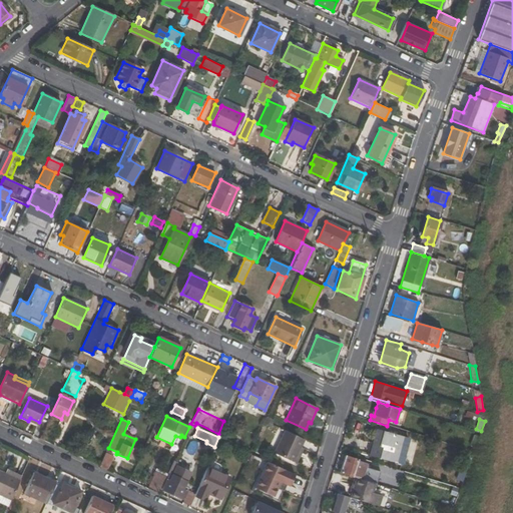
[(274,453),(293,462),(303,439),(285,430),(274,453)]
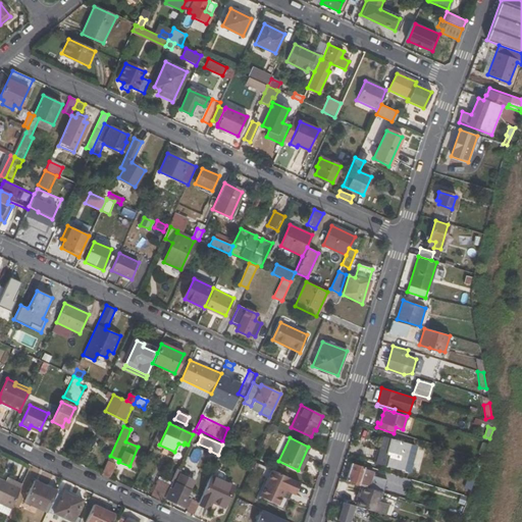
[(387,465),(402,469),(408,446),(390,440),(387,453),(390,454),(387,465)]
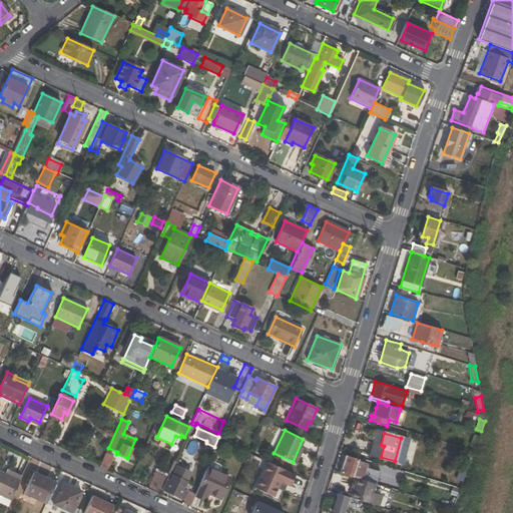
[(474,435),(470,445),(475,447),(479,437),(474,435)]
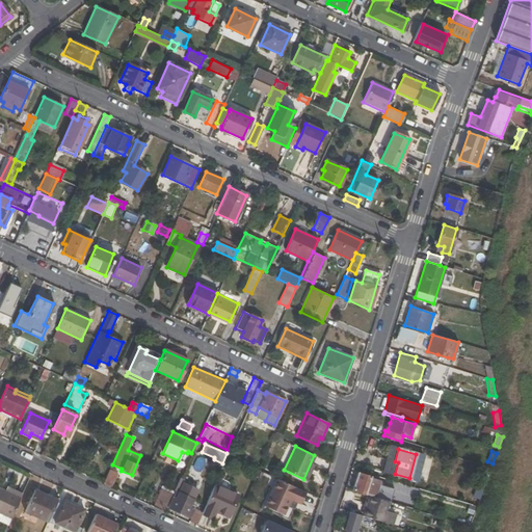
[(264,459),(250,453),(246,462),(259,469),(264,459)]
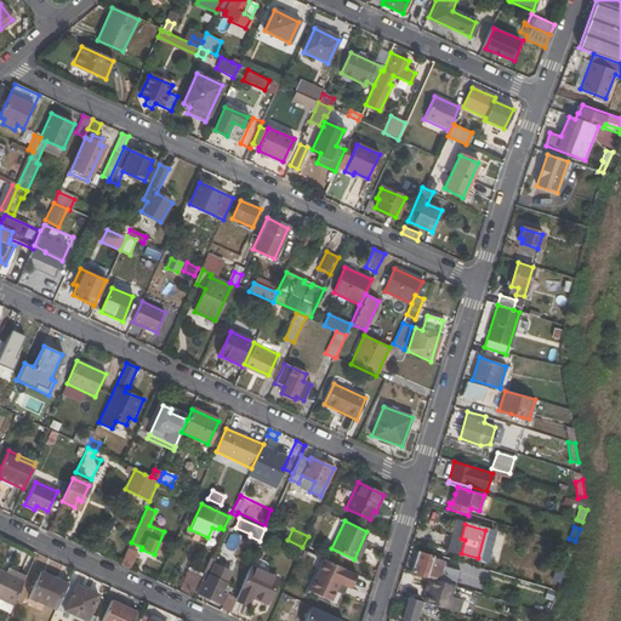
[(170,534),(166,541),(174,545),(177,537),(170,534)]
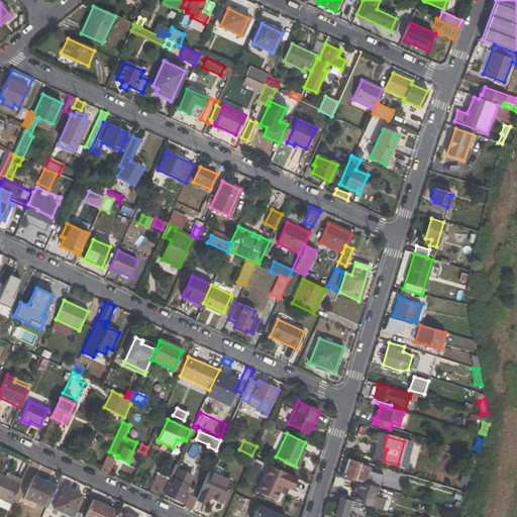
[(113,459),(106,456),(100,471),(107,475),(113,459)]
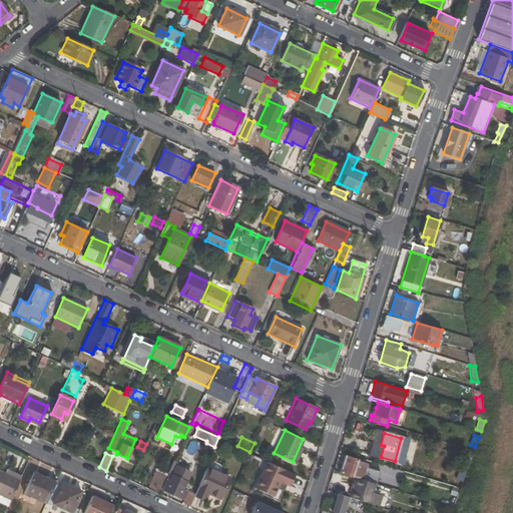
[(358,460),(346,456),(340,473),(357,478),(371,482),(372,476),(364,474),(366,464),(357,461),(358,460)]
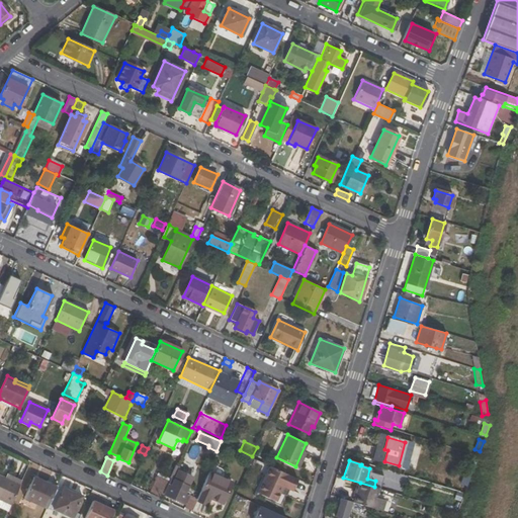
[(181,467),(175,465),(163,494),(183,504),(187,495),(184,493),(187,487),(175,481),(181,467)]
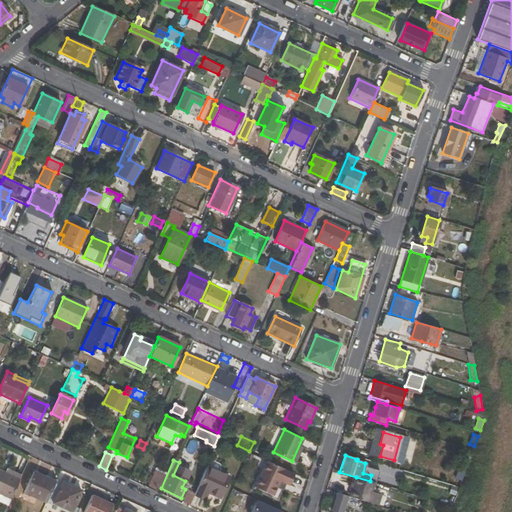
[(281,481),(284,483),(289,471),(272,463),(265,460),(254,486),(269,493),(272,485),(275,479),(281,481)]
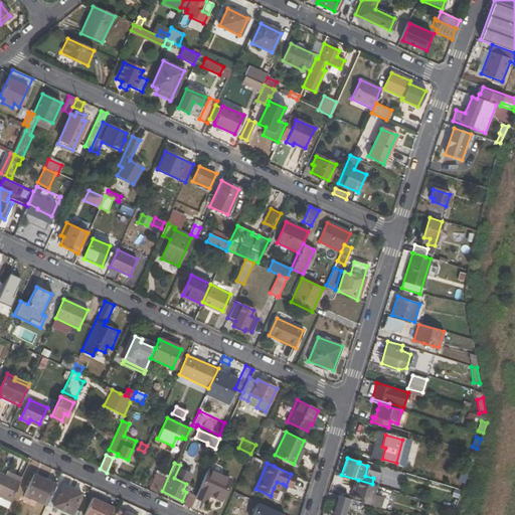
[(220,500),(230,480),(207,470),(196,495),(206,500),(209,495),(220,500)]
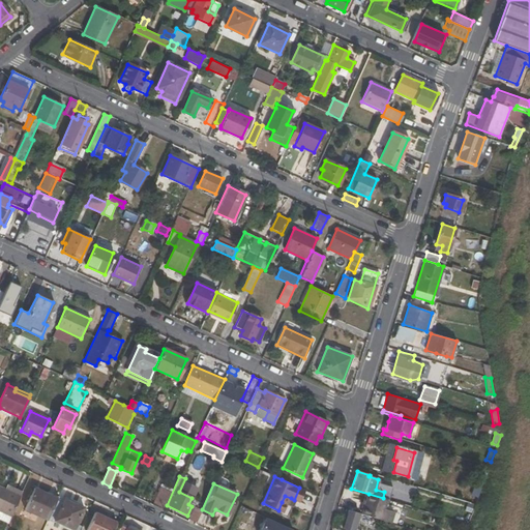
[(475,483),(471,495),(478,497),(482,486),(475,483)]
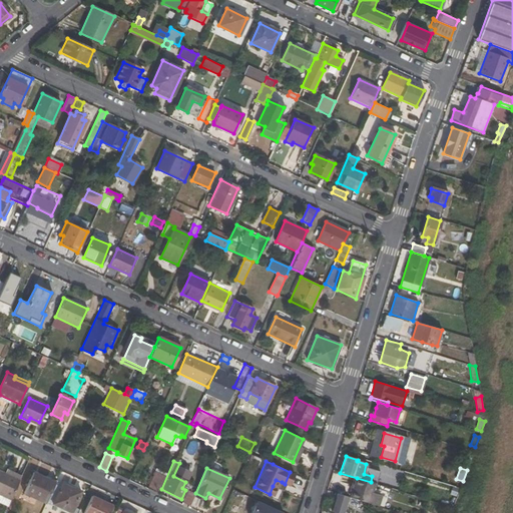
[(0,502),(7,506),(19,480),(5,473),(0,470),(0,502)]
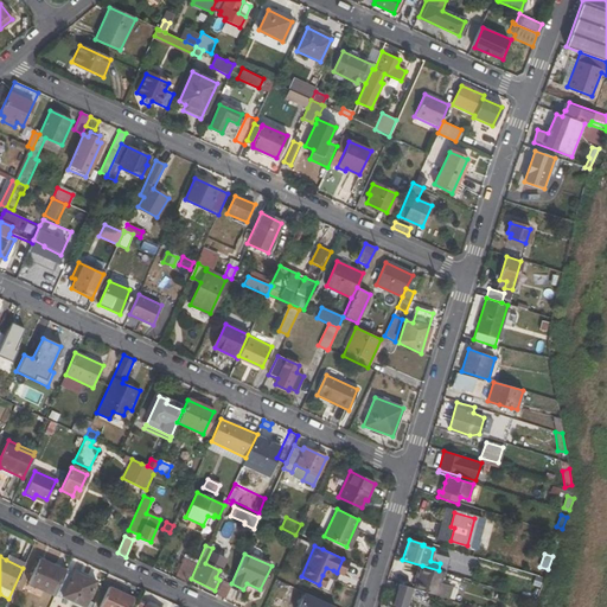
[(25,564),(7,556),(6,560),(23,568),(25,564)]
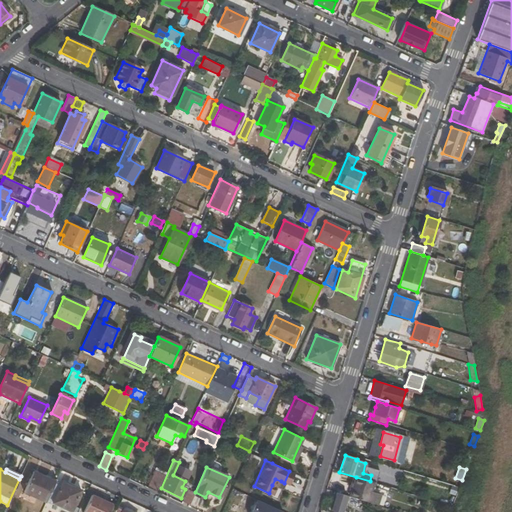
[(165,475),(154,471),(146,488),(156,493),(165,475)]
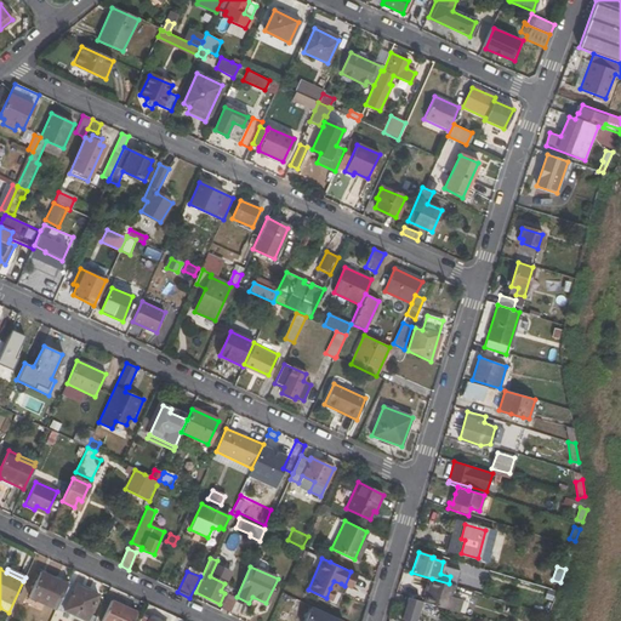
[(349,587),(355,574),(351,571),(345,586),(349,587)]
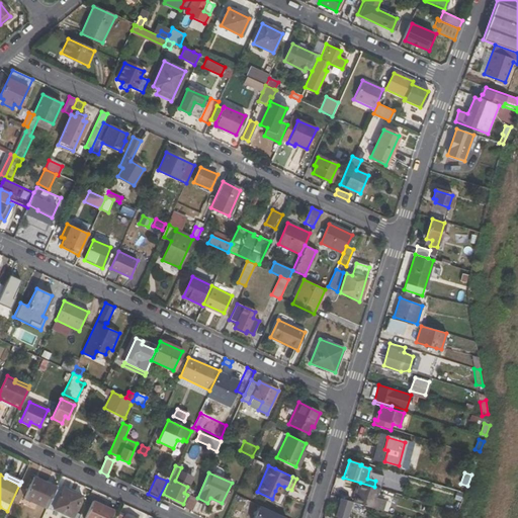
[(33,478),(24,497),(47,508),(48,505),(56,488),(33,478)]
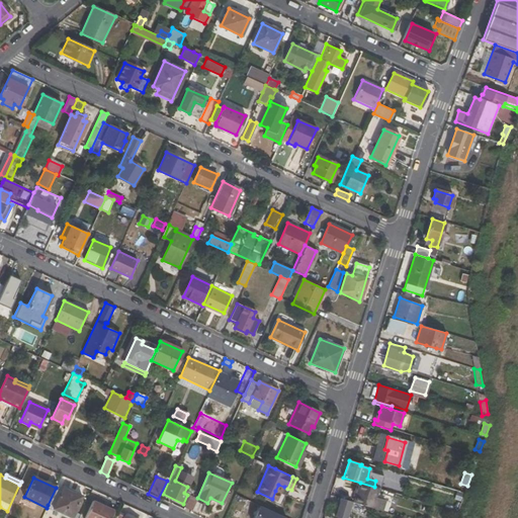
[(377,488),(374,487),(360,483),(354,503),(380,511),(384,500),(374,498),(377,488)]
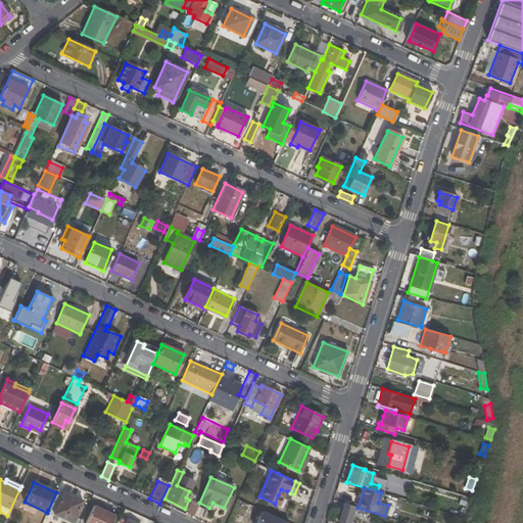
[(278,495),(284,497),(287,491),(281,489),(278,495)]
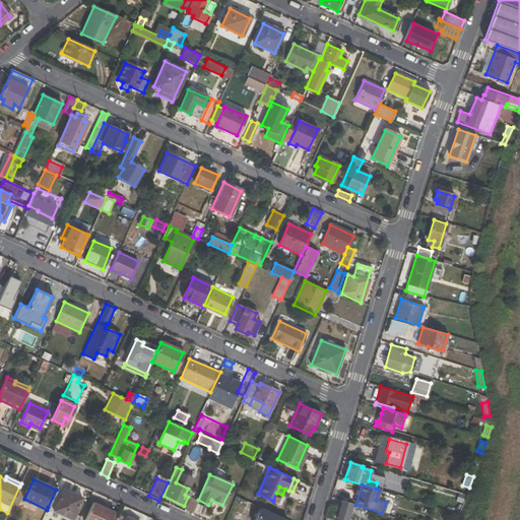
[(72,518),(80,499),(56,488),(56,490),(48,507),(72,518)]
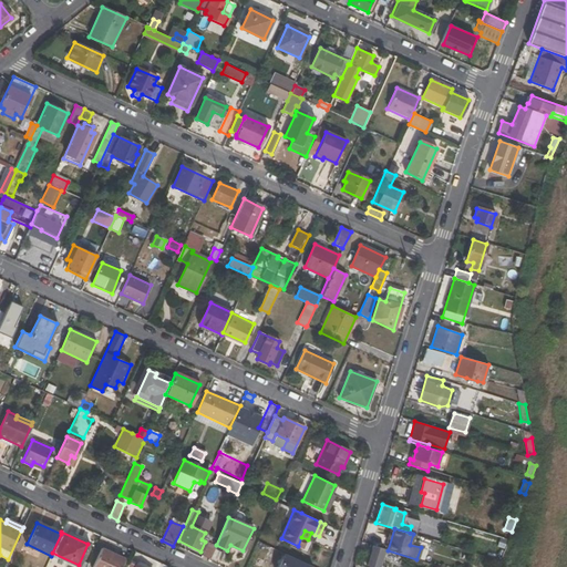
[(106,540),(103,547),(122,555),(125,549),(106,540)]
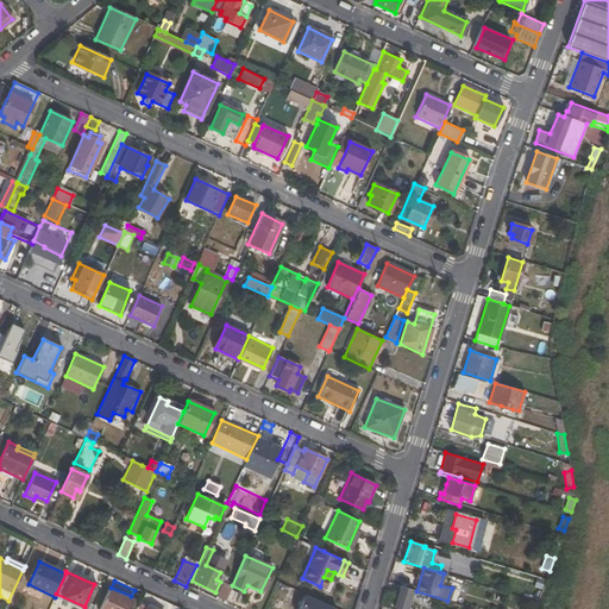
[(224,583),(218,596),(225,600),(232,586),(224,583)]
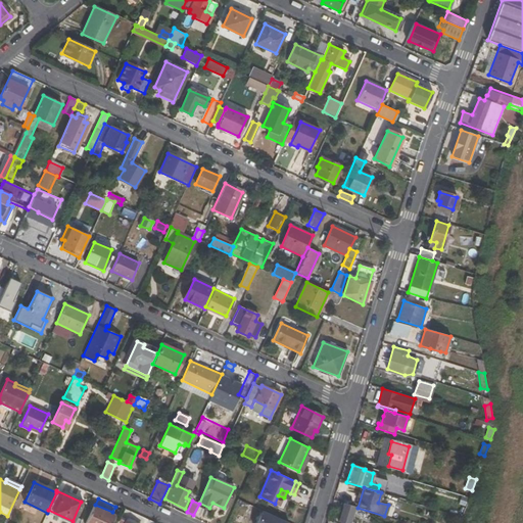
[(338,521),(344,522),(348,522),(353,507),(343,504),(338,521)]
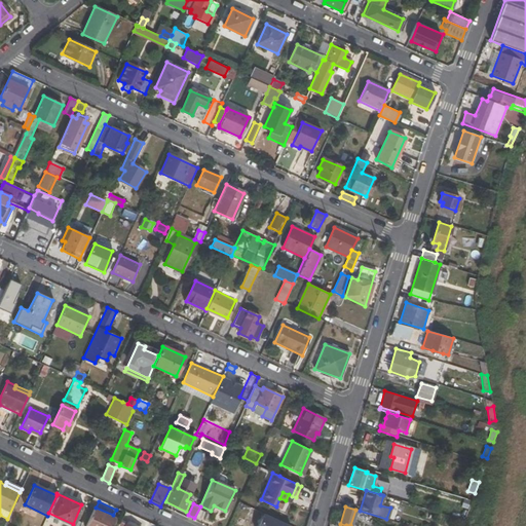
[(86,525),(112,525),(115,519),(95,509),(86,525)]
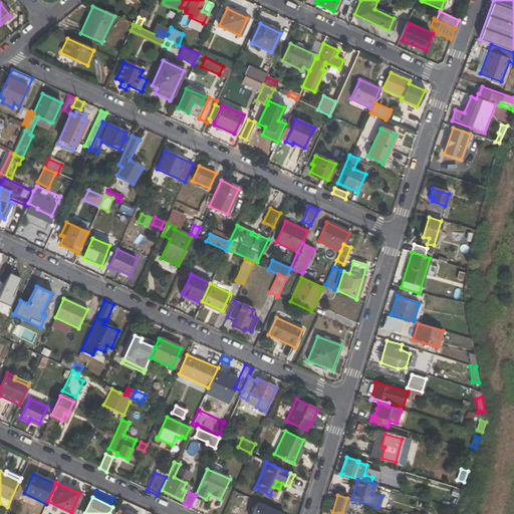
[(236,513),(254,513),(259,504),(250,500),(248,505),(242,502),(236,513)]
